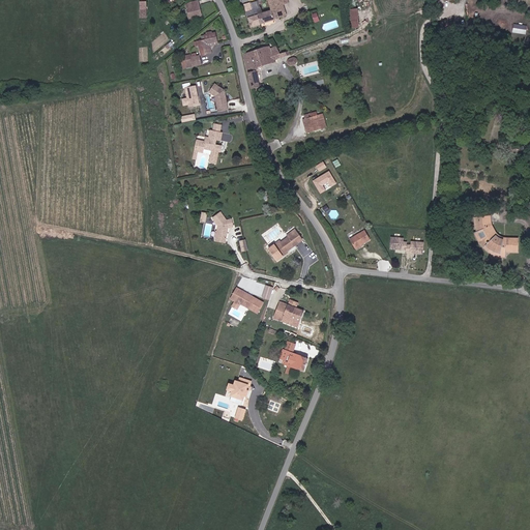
[(187,2),(189,16),(202,13),(199,0),(187,2)]
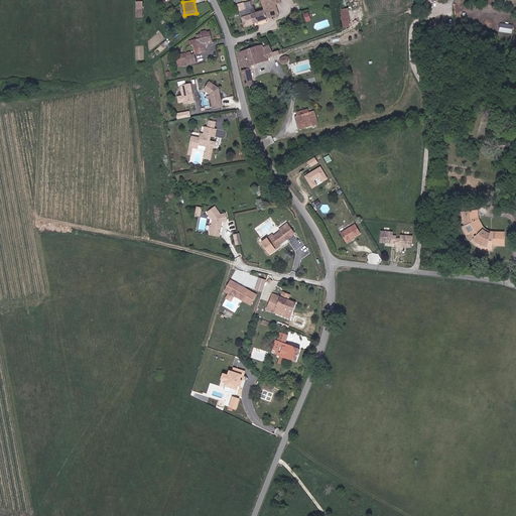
[(276,17),(272,0),(263,0),(260,1),(263,13),(250,17),(252,25),(276,17)]
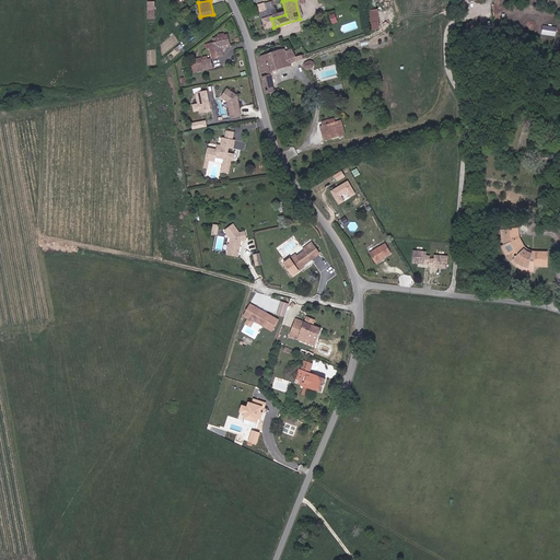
[(272,10),(260,14),(264,30),(273,27),(271,19),(286,14),(282,1),(271,4),(272,10)]
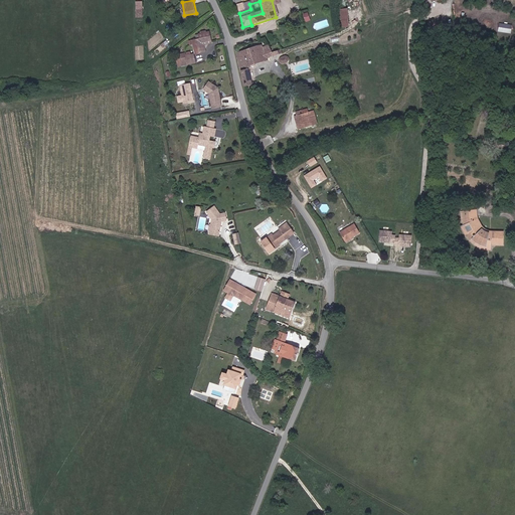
[(342,26),(348,25),(346,8),(340,8),(342,26)]
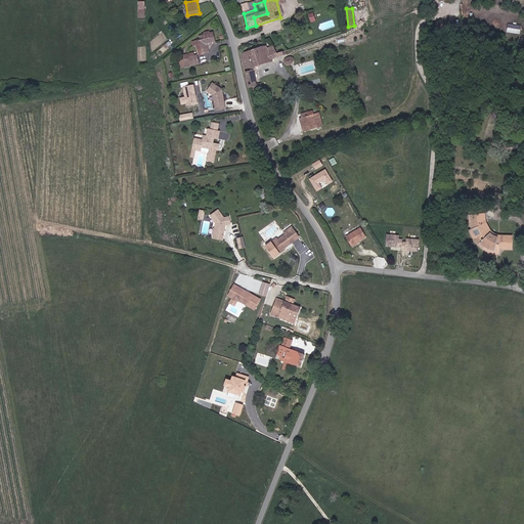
[(313,11),(308,13),(311,22),(316,20),(313,11)]
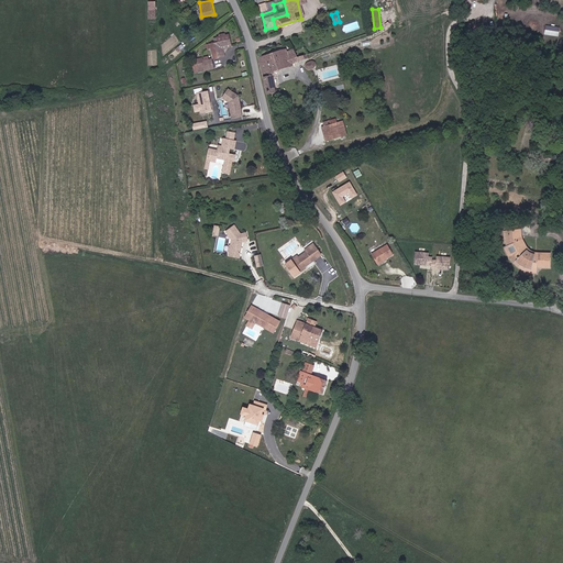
[(213,58),(222,56),(220,45),(232,43),(230,33),(224,34),(224,32),(221,33),(221,35),(218,35),(219,40),(210,41),(213,58)]
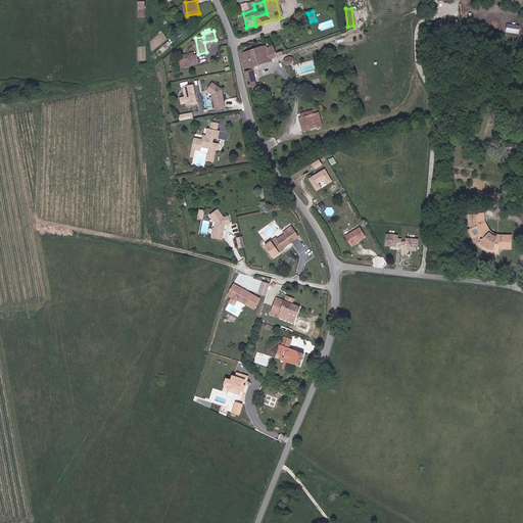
[(216,40),(204,42),(206,52),(209,52),(207,44),(216,42),(216,40)]
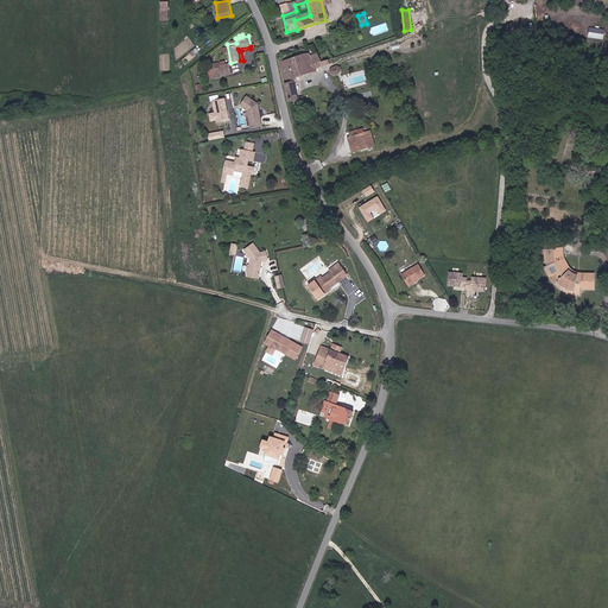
[(314,68),(309,52),(303,55),(301,48),(284,54),(285,62),(282,63),(290,103),(297,101),(291,77),(314,70),(314,68)]
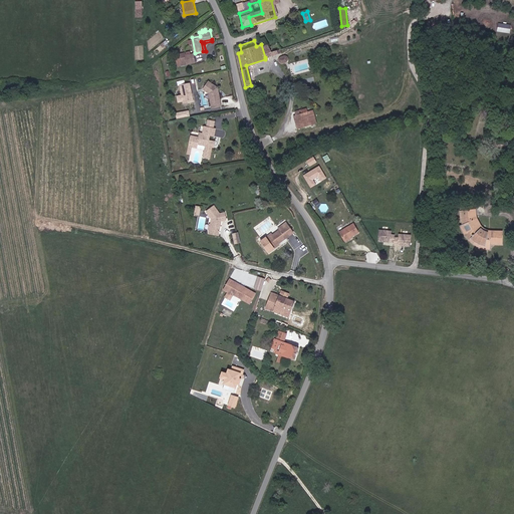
[(261,44),(265,57),(271,55),(270,50),(268,42),(261,44)]
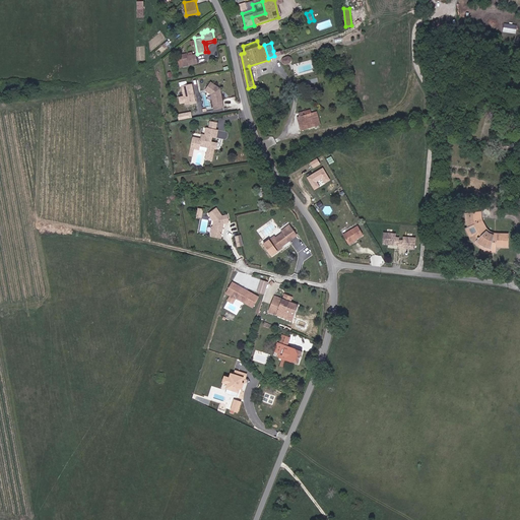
[(182,59),(183,65),(197,63),(195,54),(188,56),(187,54),(178,55),(179,59),(182,59)]
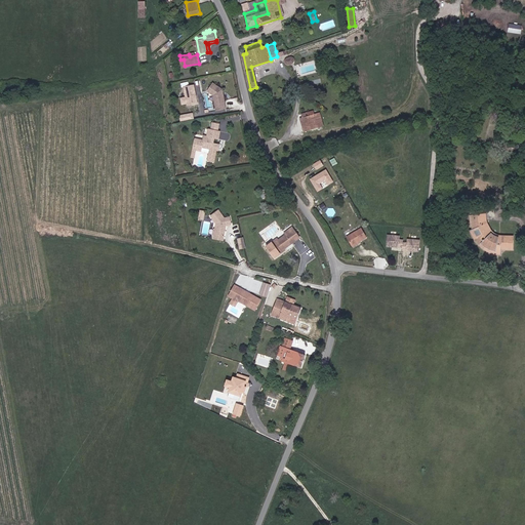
[(287,66),(295,61),(292,55),(284,59),(287,66)]
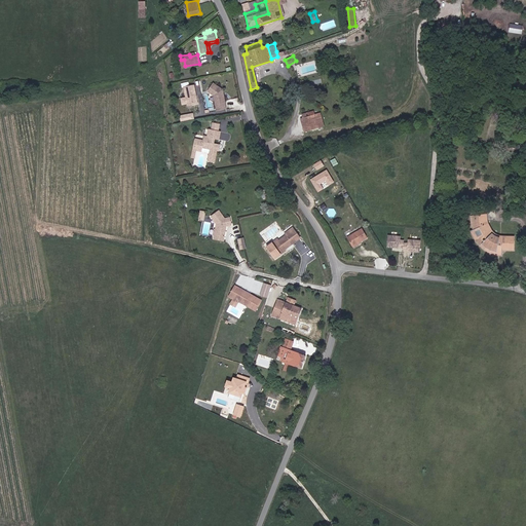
[(223,89),(214,82),(207,92),(214,98),(217,111),(227,109),(223,89)]
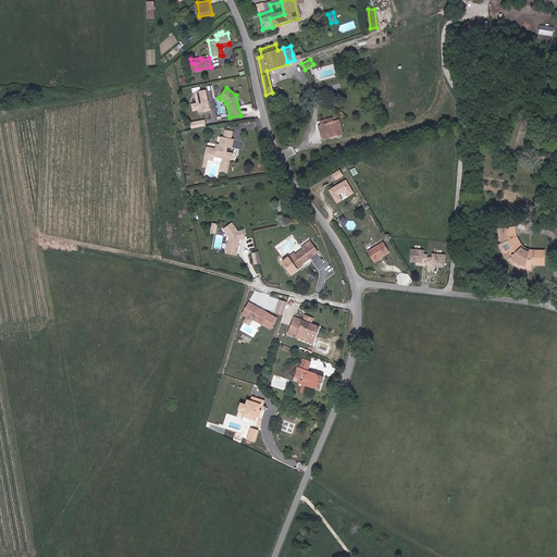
[(198,112),(210,110),(206,89),(194,93),(197,102),(190,103),(193,111),(198,110),(198,112)]
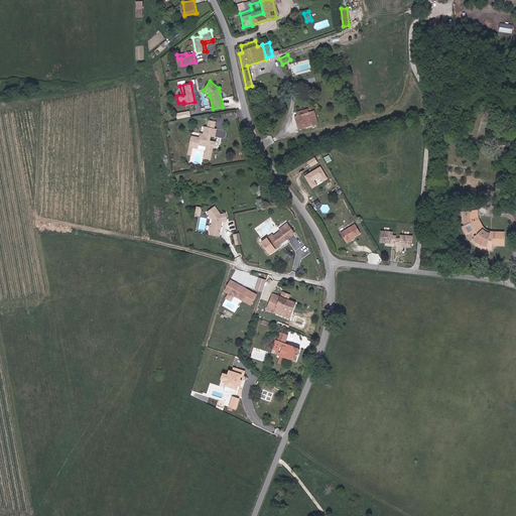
[(189,111),(175,114),(177,119),(190,116),(189,111)]
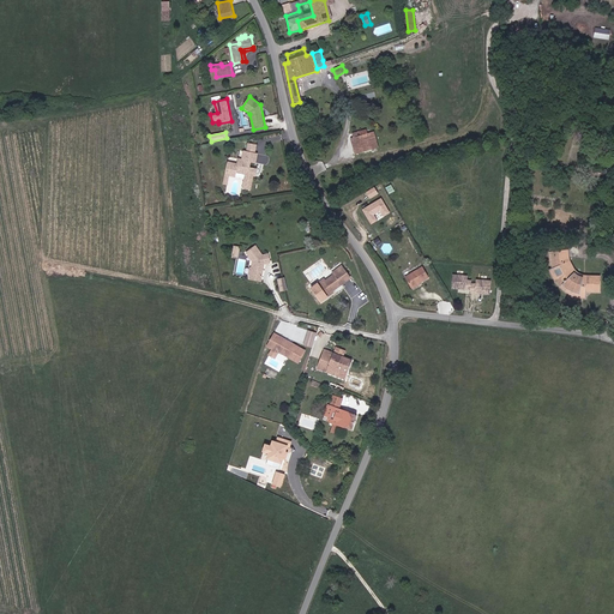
[(353,138),(357,155),(374,149),(369,133),(353,138)]
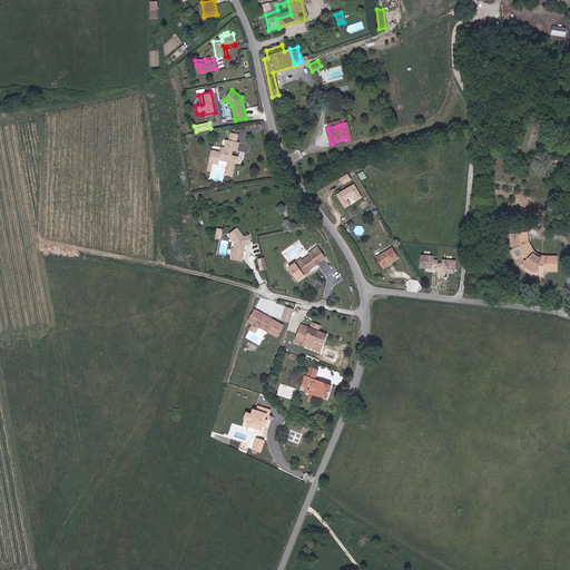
[(210,166),(214,166),(215,163),(220,164),(222,159),(231,161),(227,174),(234,175),(237,161),(238,155),(233,155),(234,149),(238,150),(239,141),(236,141),(229,140),(226,140),(225,148),(222,148),(220,153),(213,151),(210,166)]
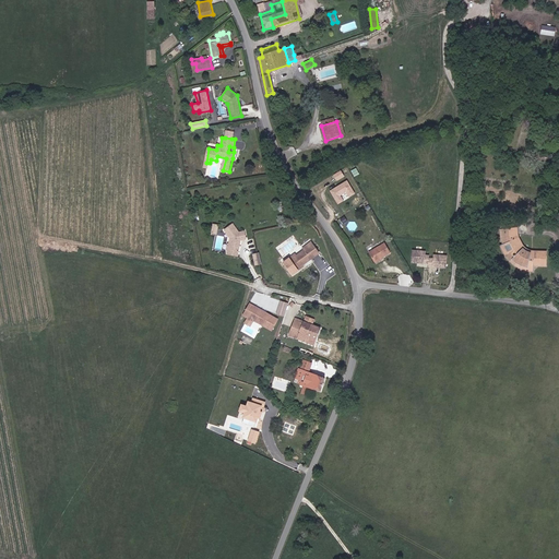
[(342,170),(333,174),(336,180),(345,177),(342,170)]
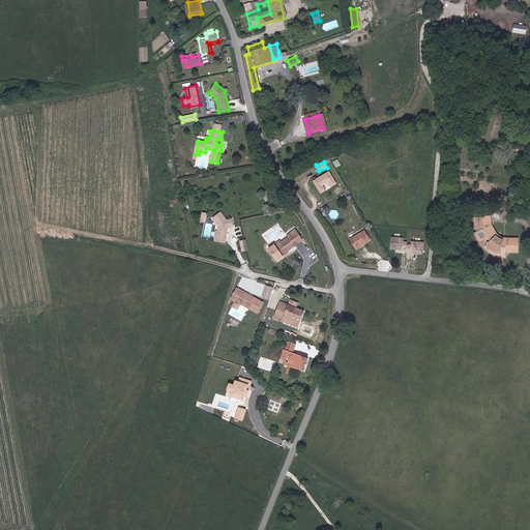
[(329,171),(313,180),(320,194),(326,189),(323,185),(328,182),(331,187),(336,184),(329,171)]
